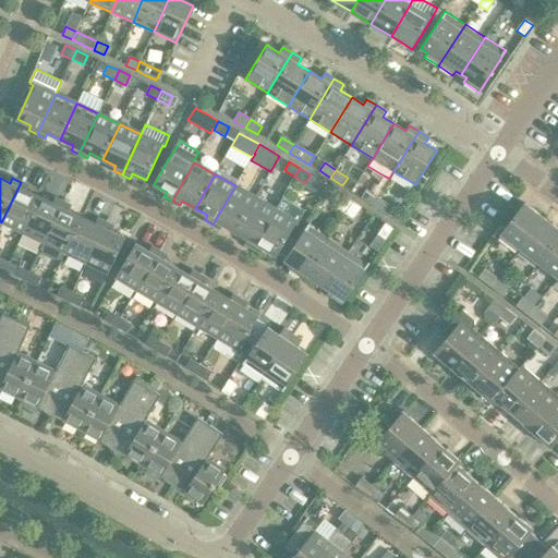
[(325,194),(329,186),(319,181),(315,187),(325,194)]
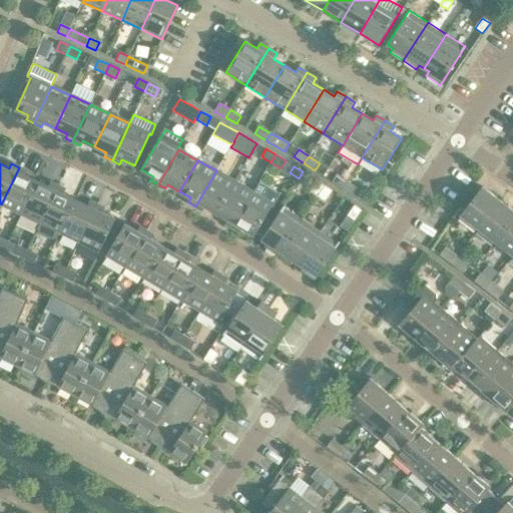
[(20,214),(36,181),(24,175),(26,171),(19,167),(1,204),(20,214)]
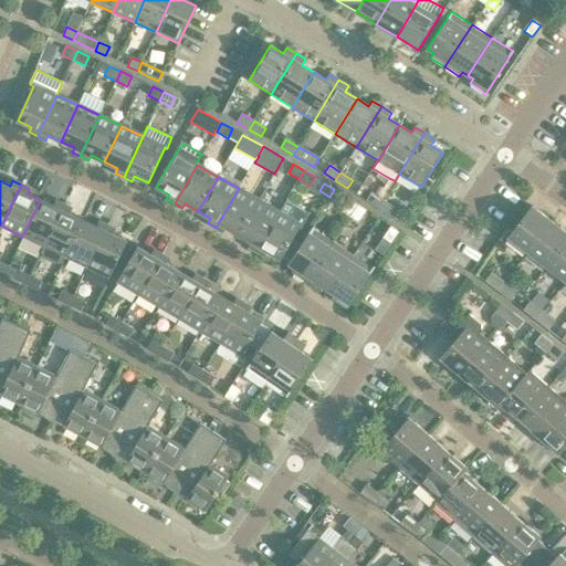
[(239,234),(259,200),(239,188),(216,228),(223,232),(227,228),(239,234)]
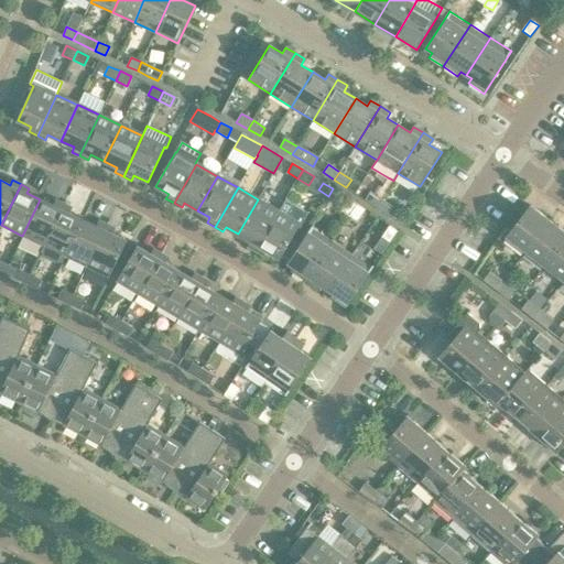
[(333,188),(328,196),(338,203),(343,195),(333,188)]
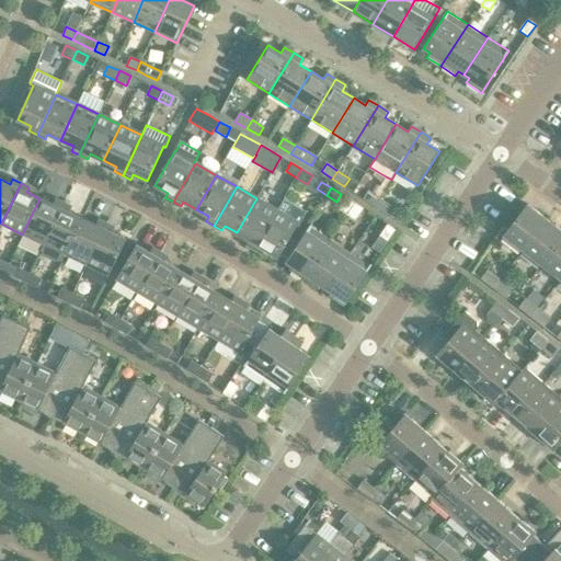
[(375,195),(368,191),(363,199),(374,206),(379,198),(375,195)]
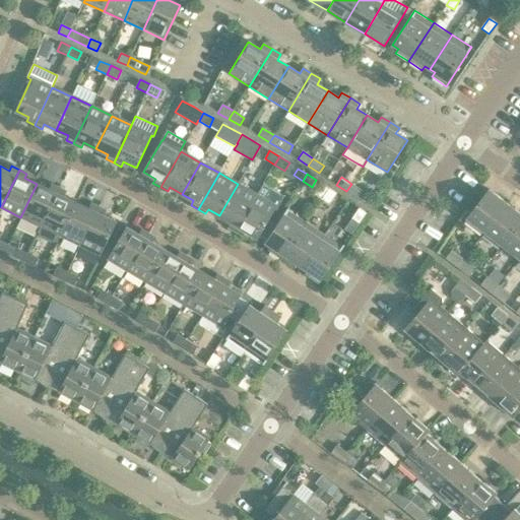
[(322,199),(329,188),(322,183),(314,194),(322,199)]
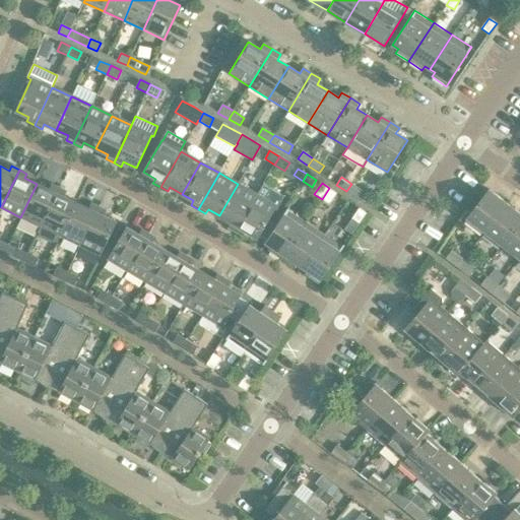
[(41,226),(59,189),(51,185),(49,190),(37,184),(20,217),(41,226)]
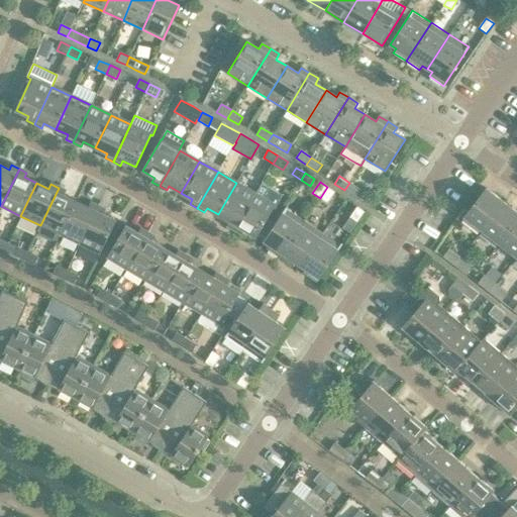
[(255,194),(236,183),(218,214),(230,221),(227,225),(234,230),(255,194)]
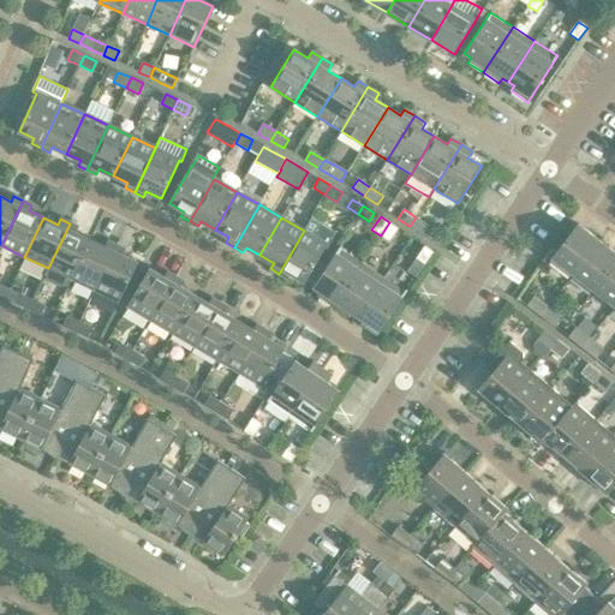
[(336,232),(312,218),(311,218),(304,231),(279,274),(287,279),(291,273),(305,282),(327,245),(328,246),(336,232)]
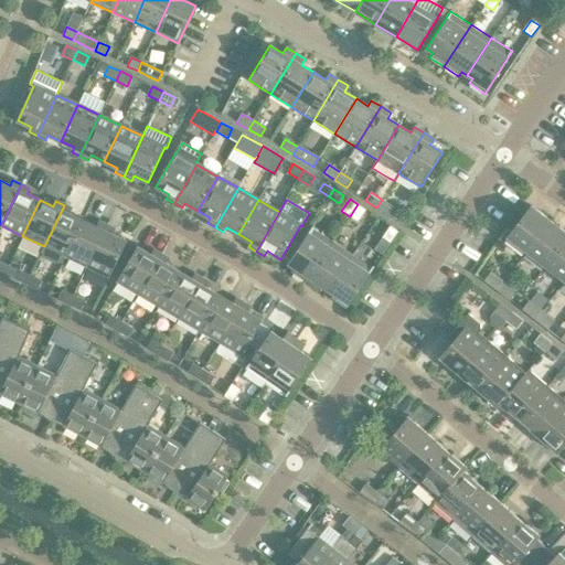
[(388,215),(394,208),(382,200),(376,208),(388,215)]
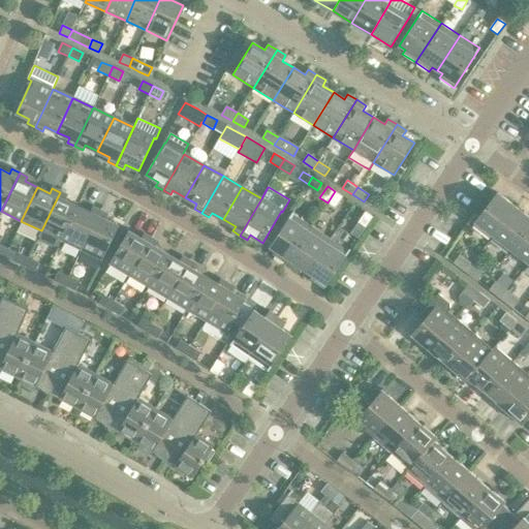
[(336,208),(343,196),(335,191),(328,203),(336,208)]
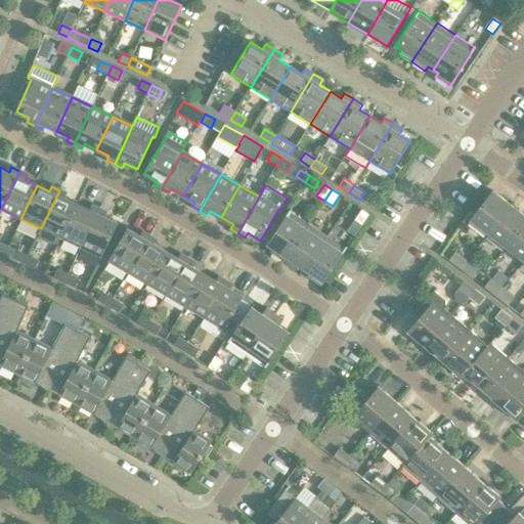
[(61,237),(77,205),(64,199),(67,193),(59,190),(41,228),(39,234),(40,236),(42,238),(44,241),(46,242),(49,243),(52,244),(54,244),(57,244),(60,237),(61,237)]
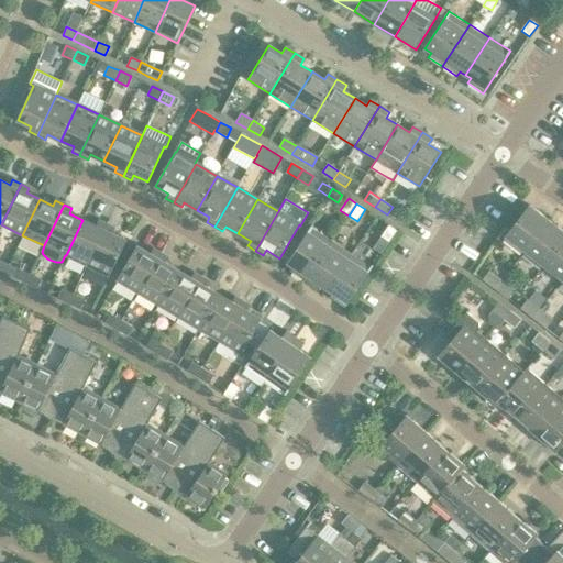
[(523,251),(548,220),(529,206),(505,236),(523,251)]
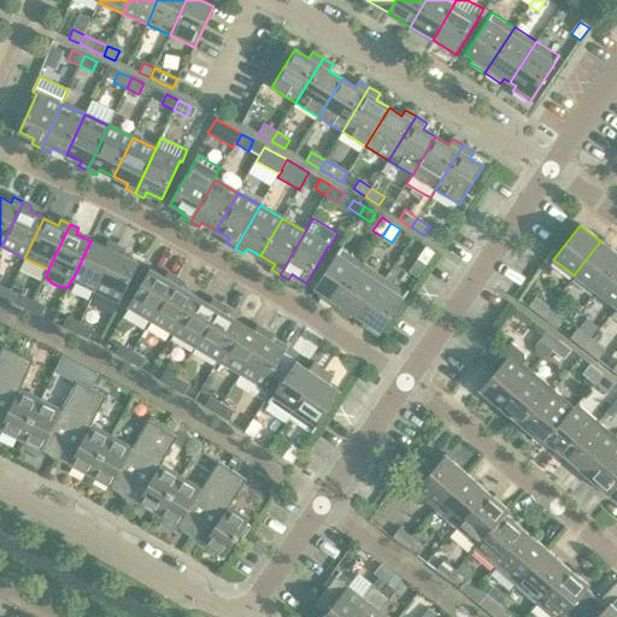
[(105,248),(90,241),(72,280),(95,291),(117,246),(107,242),(105,248)]
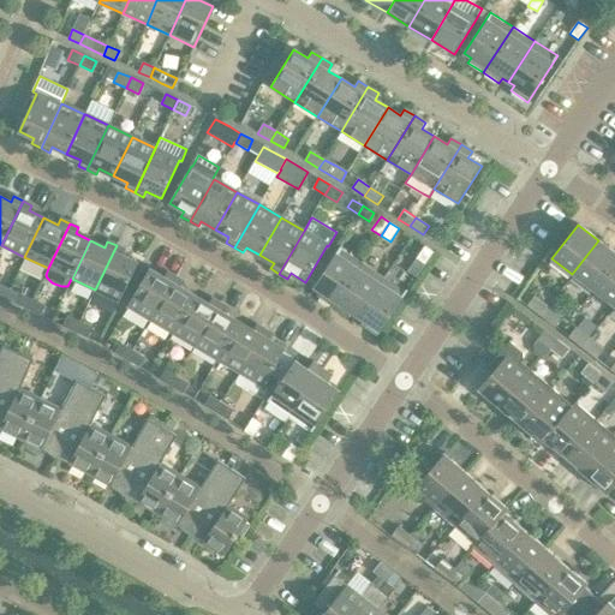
[(593,290),(614,262),(614,252),(598,240),(572,274),(593,290)]
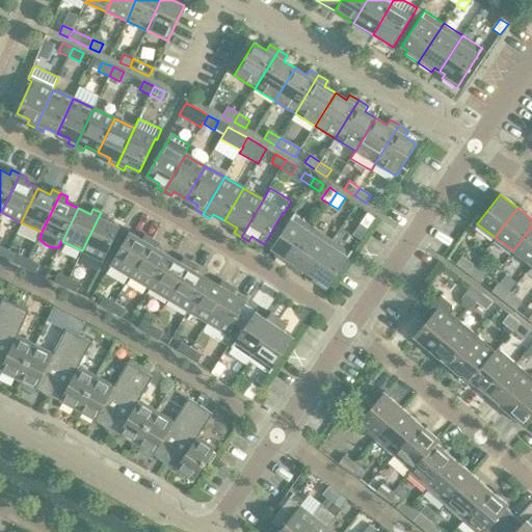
[(101,212),(82,250),(103,261),(120,228),(106,221),(108,216),(101,212)]
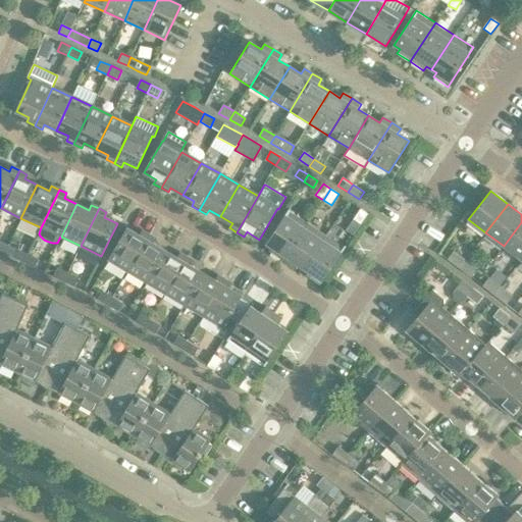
[(353,220),(359,224),(360,225),(368,214),(360,209),(353,220)]
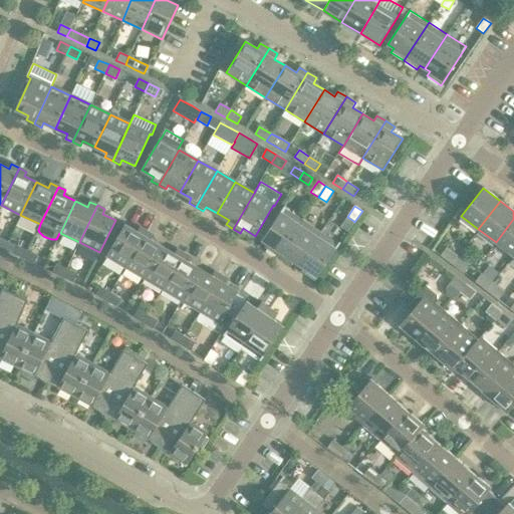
[(284,207),(262,240),(268,244),(265,248),(278,257),(303,220),(284,207)]
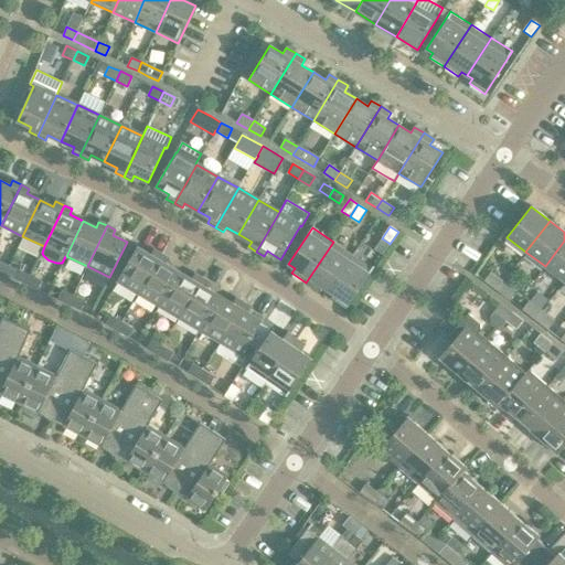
[(564,281),(564,280),(564,241),(545,266),(564,281)]
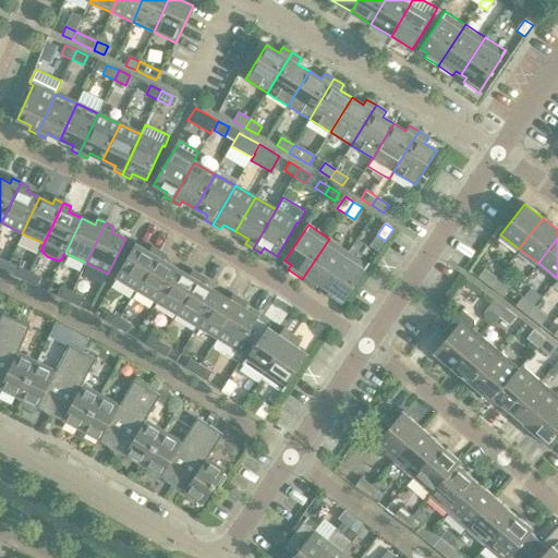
[(329,239),(302,279),(316,288),(319,283),(324,288),(348,252),(329,239)]
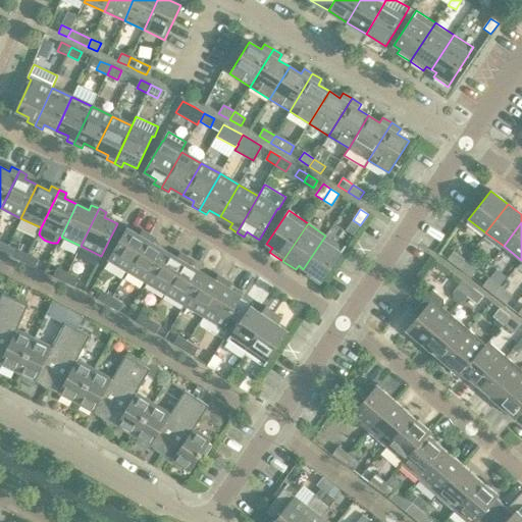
[(127,271),(149,236),(142,231),(139,236),(126,228),(108,260),(127,271)]
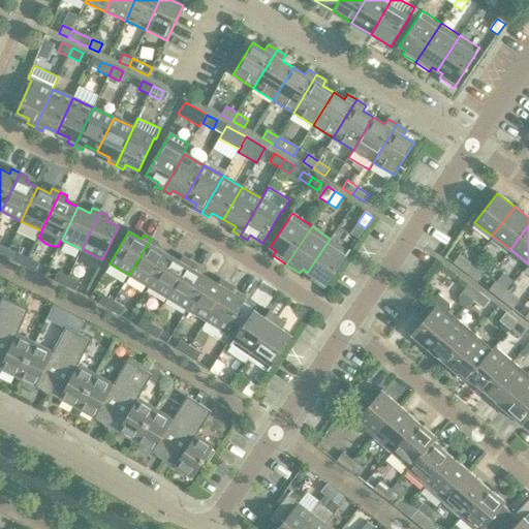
[(149,286),(167,254),(156,248),(158,243),(151,239),(129,275),(149,286)]
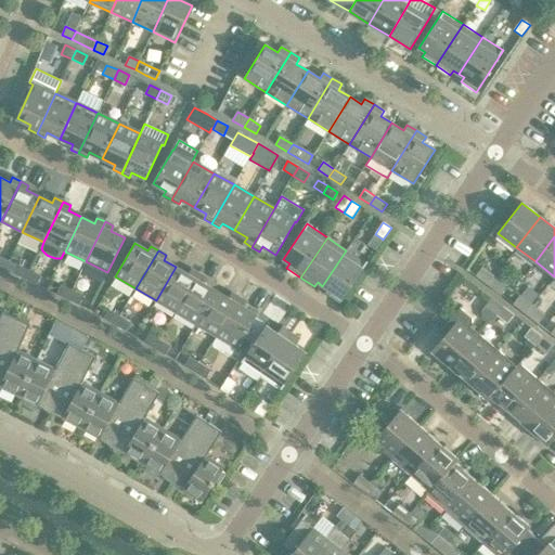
[(346,250),(322,286),(327,289),(325,294),(340,304),(366,263),(346,250)]
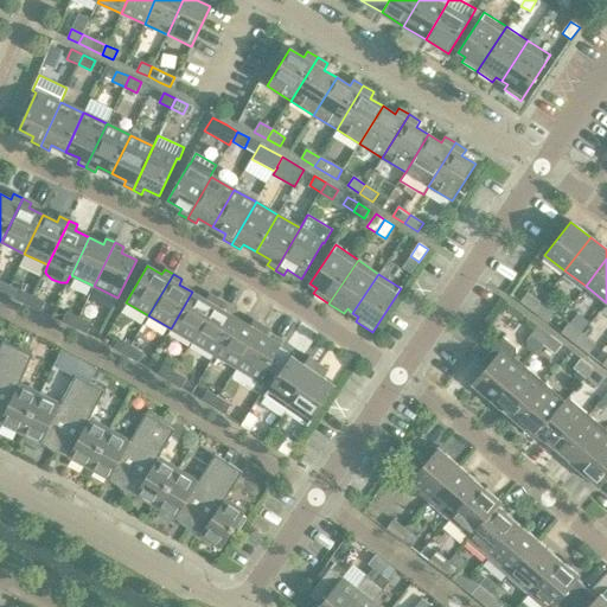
[(27,306),(32,296),(20,291),(16,300),(27,306)]
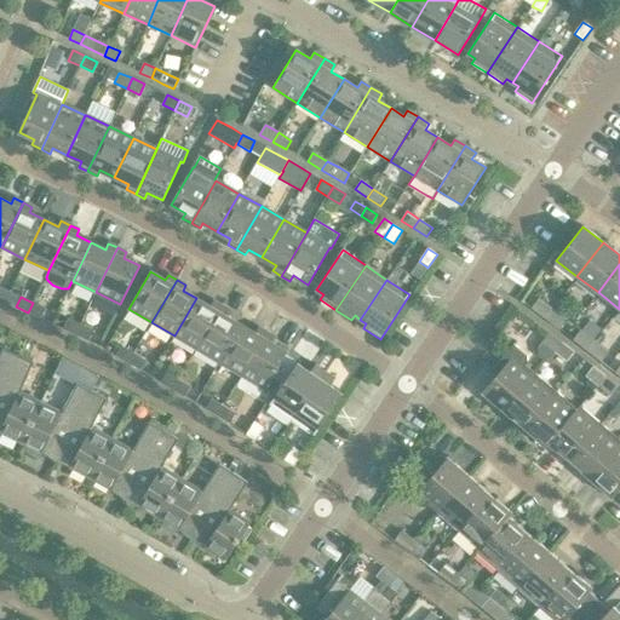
[(210,306),(196,298),(174,336),(196,349),(222,306),(213,302),(210,306)]
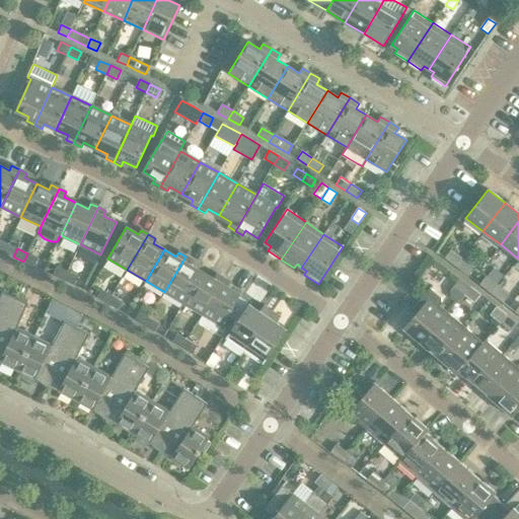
[(456,268),(462,258),(451,250),(445,258),(456,268)]
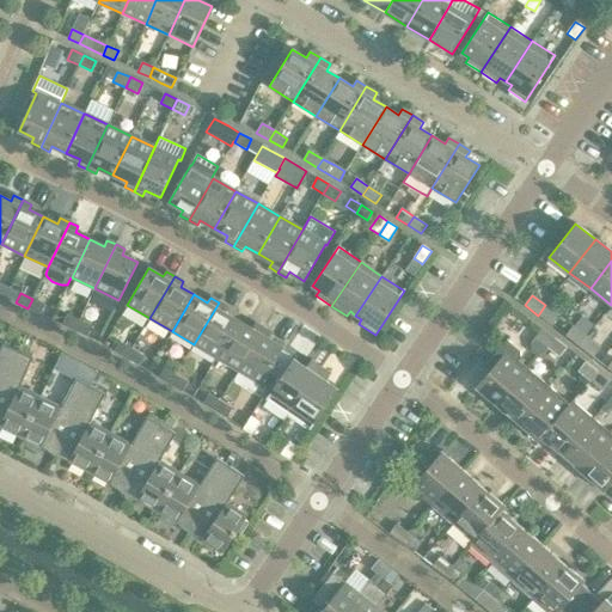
[(41,314),(46,305),(32,299),(28,308),(41,314)]
